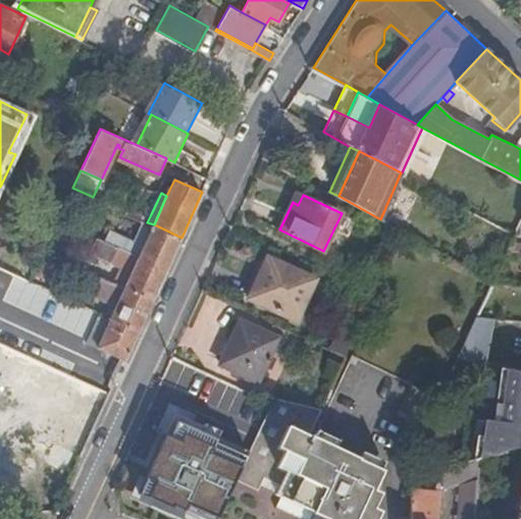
[(113,206),(147,222),(151,214),(117,199),(113,206)]
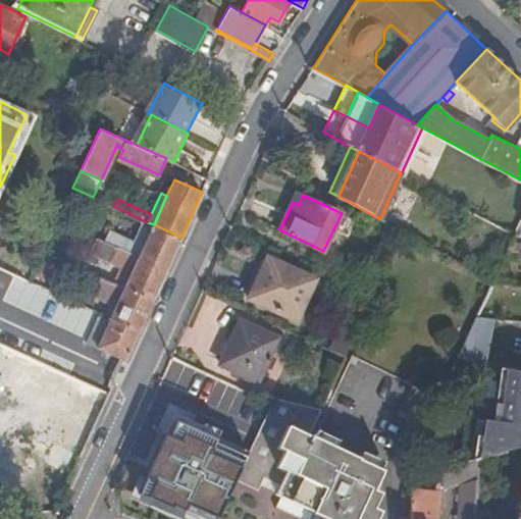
[(139,256),(167,269),(181,238),(154,224),(153,226),(139,256)]
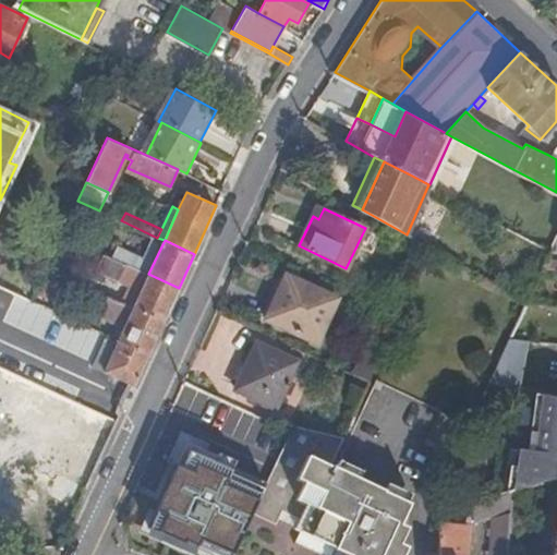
[(125,264),(141,270),(147,256),(132,250),(125,264)]
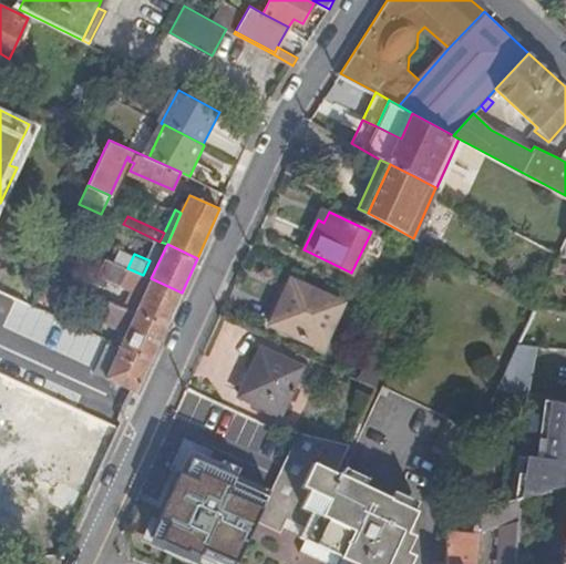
[(136,289),(143,275),(127,268),(106,258),(100,272),(136,289)]
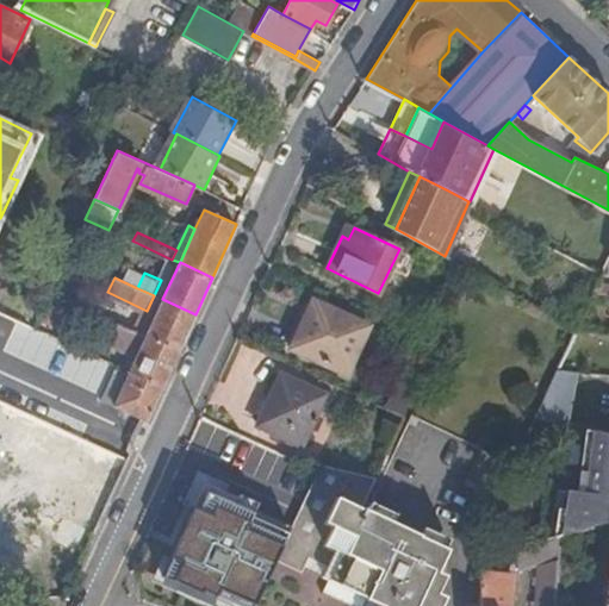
[(145,336),(178,351),(196,314),(162,299),(147,335),(145,336)]
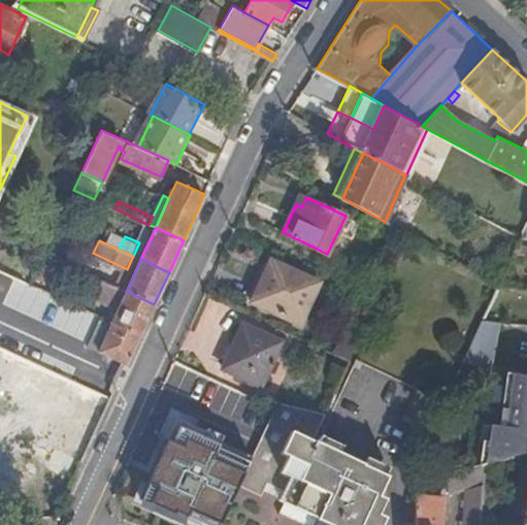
[(320,281),(271,259),(252,301),(300,323),(320,281)]
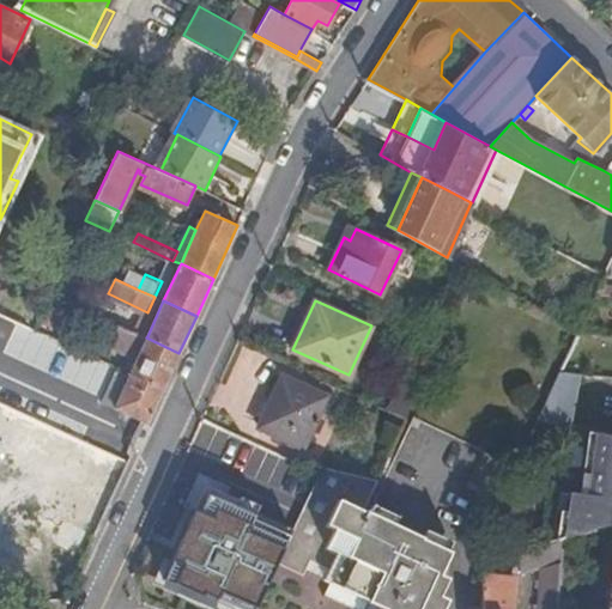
[(0,336),(0,365),(92,410),(110,371),(6,323),(0,336)]
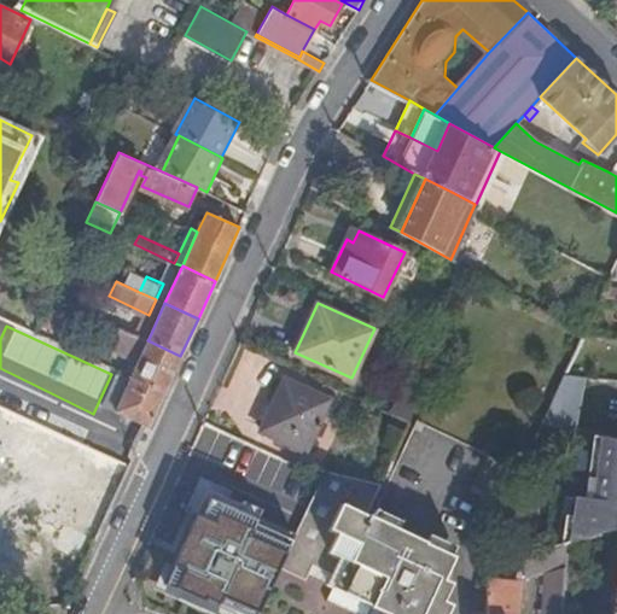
[(133,351),(140,337),(122,328),(115,343),(133,351)]
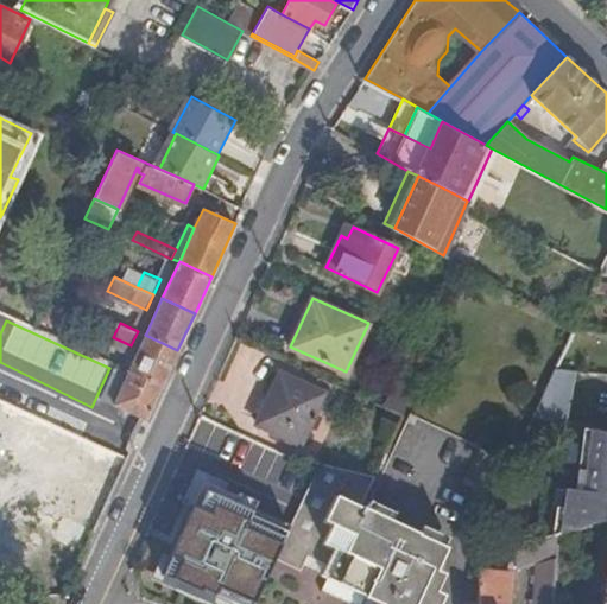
[(130,370),(162,386),(177,350),(145,335),(130,370)]
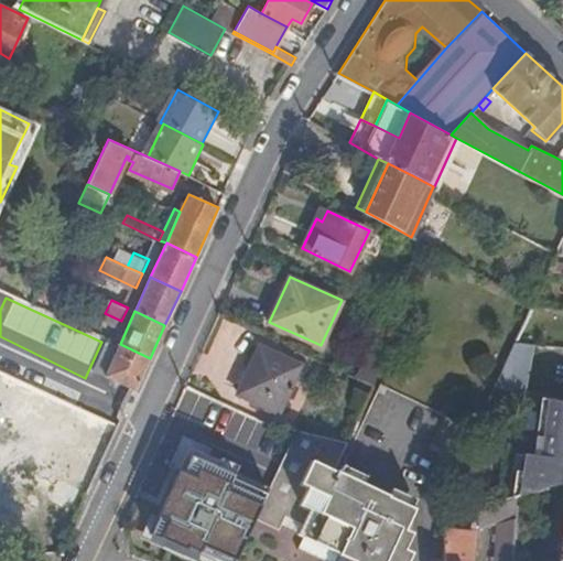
[(94,369),(106,376),(120,344),(109,340),(94,369)]
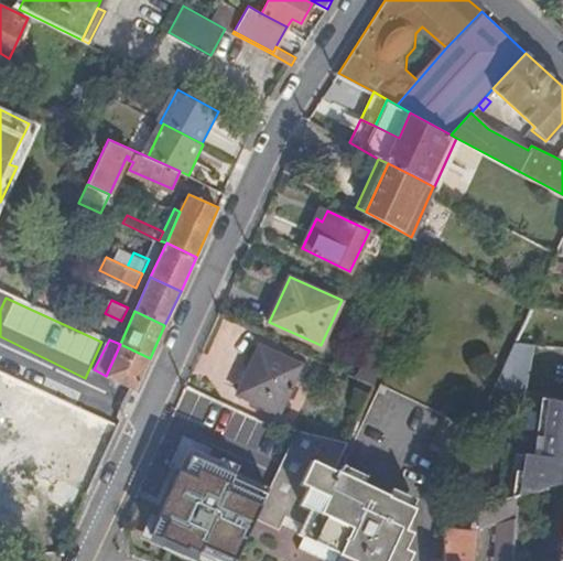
[(534,344),(515,342),(496,385),(526,390),(534,344)]
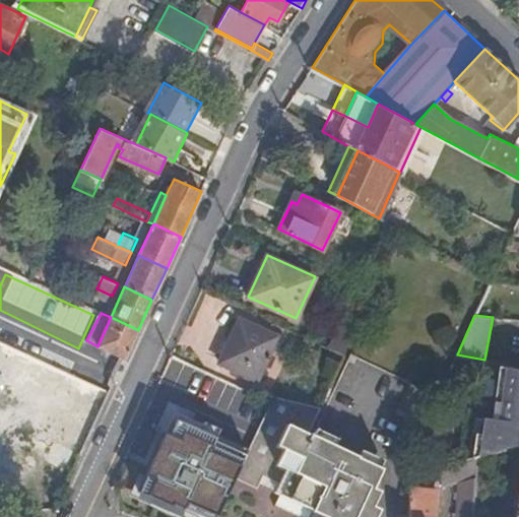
[(98,346),(122,357),(125,358),(138,330),(111,317),(98,346)]
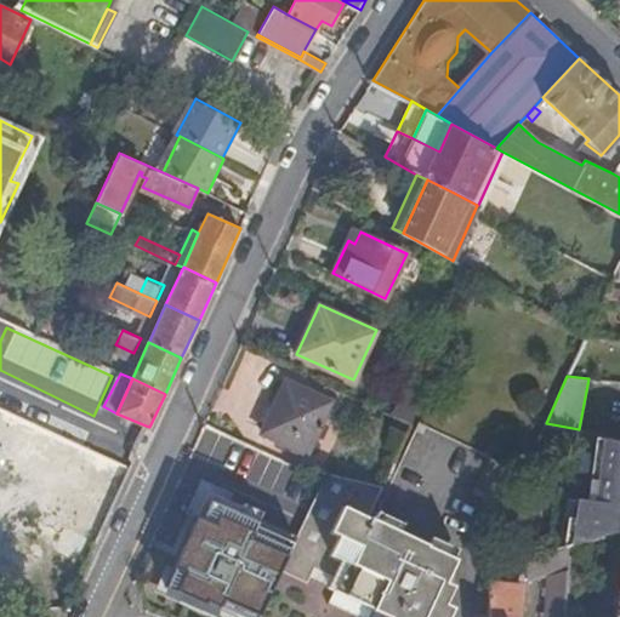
[(286,380),(263,432),(307,451),(331,399),(286,380)]
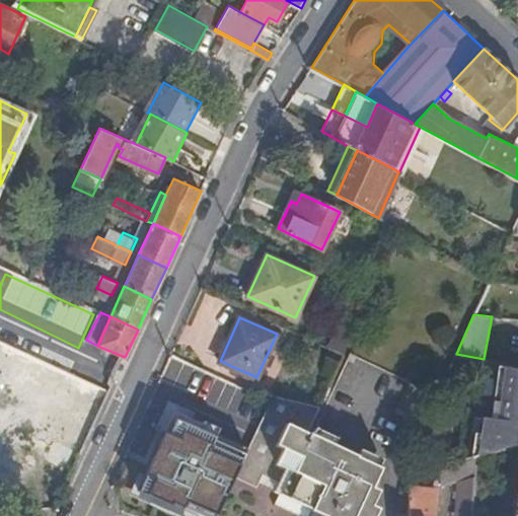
[(342,329),(333,349),(344,354),(348,348),(353,336),(342,329)]
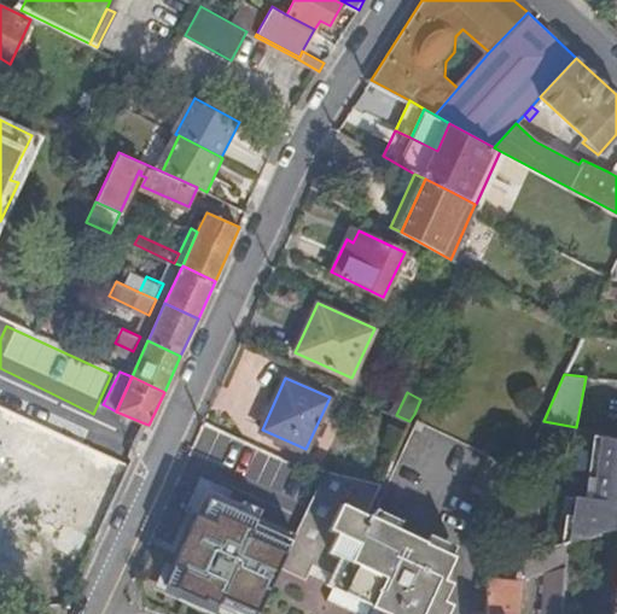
[(413,431),(421,436),(428,422),(419,419),(413,431)]
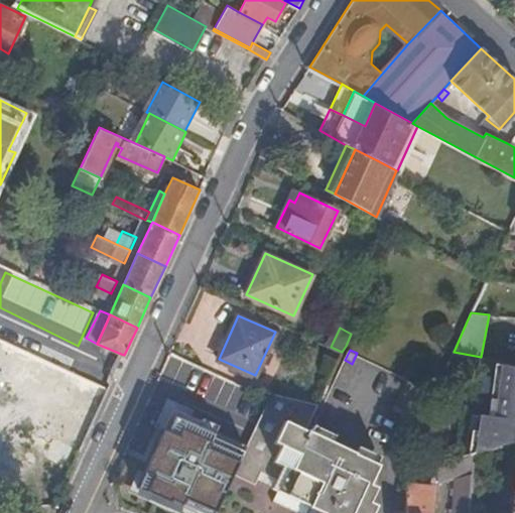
[(514,364),(503,362),(496,415),(470,412),(463,458),(473,455),(514,439),(514,364)]
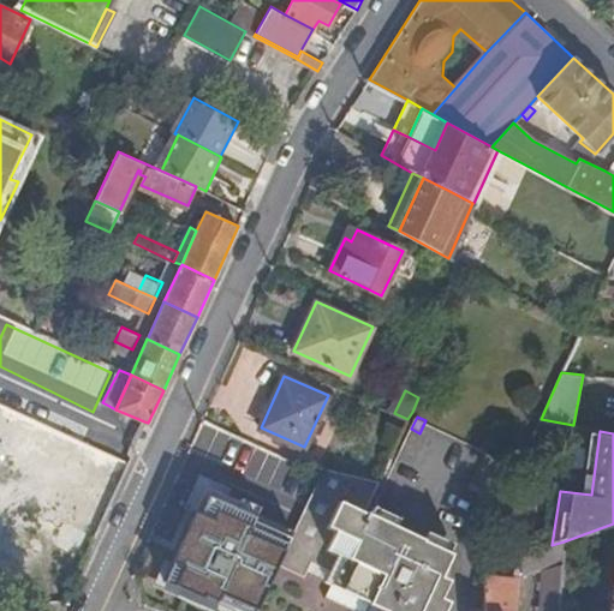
[(380,480),(326,467),(296,532),(285,553),(311,565),(315,558),(333,567),(339,570),(334,580),(391,606),(388,610),(446,610),(451,601),(443,598),(452,580),(443,576),(454,553),(451,551),(427,540),(397,527),(371,515),(365,513),(380,480)]
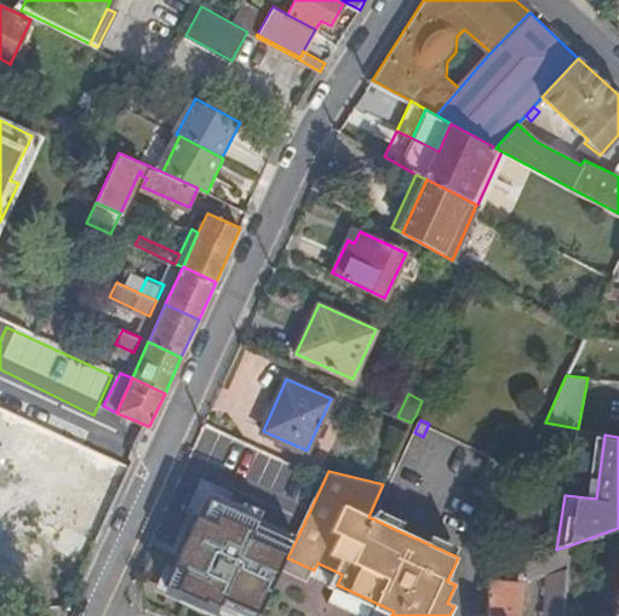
[(489,488),(477,482),(474,489),(486,495),(489,488)]
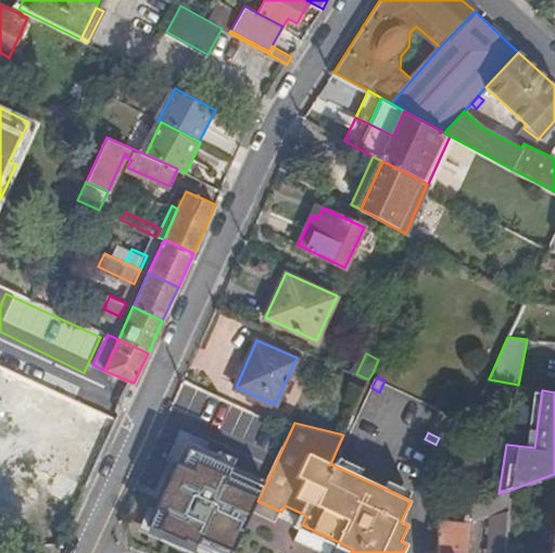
[(257,501),(267,481),(227,464),(228,461),(187,440),(148,526),(183,541),(184,538),(222,552),(230,552),(232,545),(235,549),(250,518),(254,507),(257,501)]
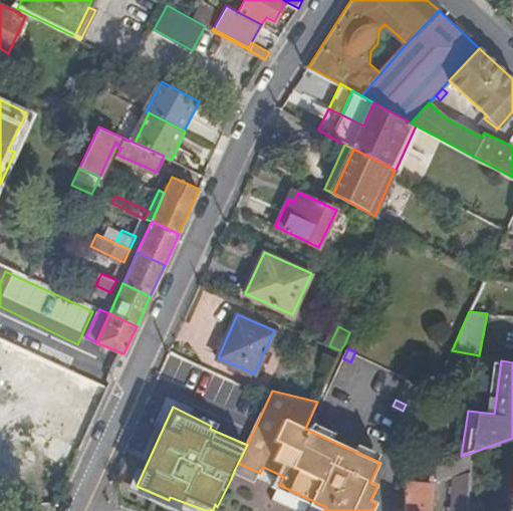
[(314,422),(310,431),(331,441),(335,432),(314,422)]
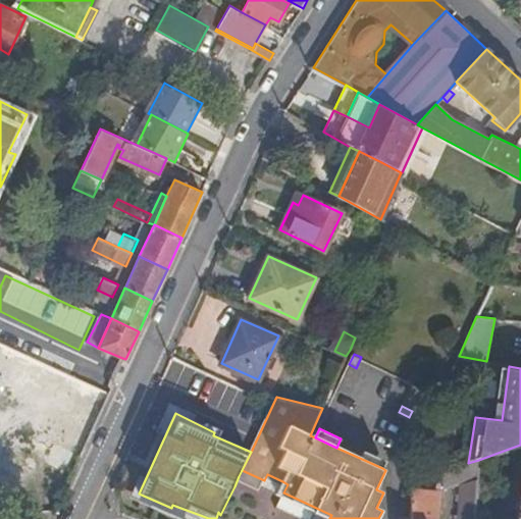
[(362,459),(382,468),(386,461),(365,451),(362,459)]
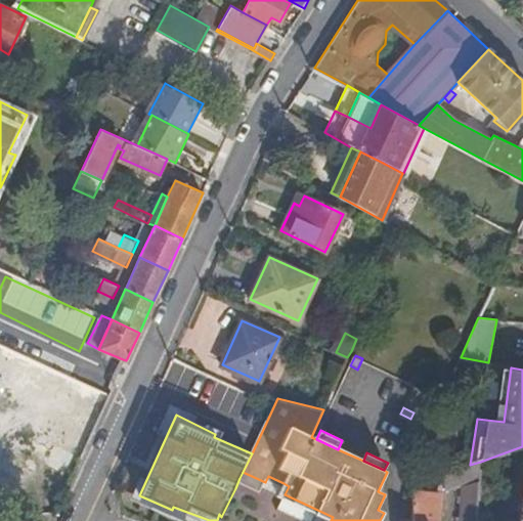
[(477,520),(478,511),(480,462),(470,465),(442,473),(447,487),(463,482),(460,520),(437,520),(440,493),(411,490),(412,519),(411,520),(477,520)]
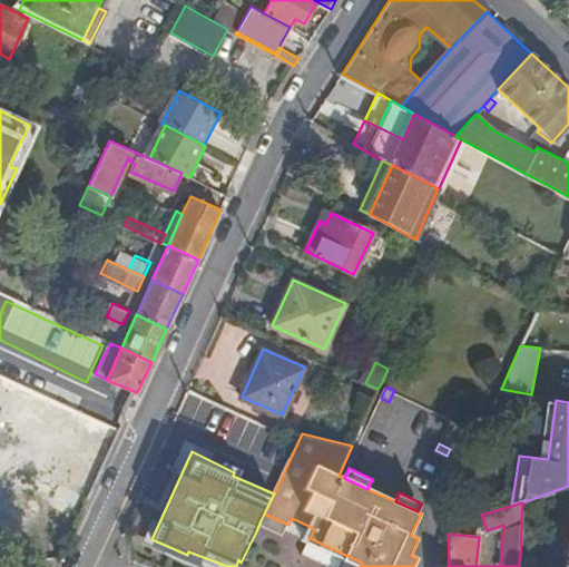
[(288,525),(264,514),(261,520),(284,531),(288,525)]
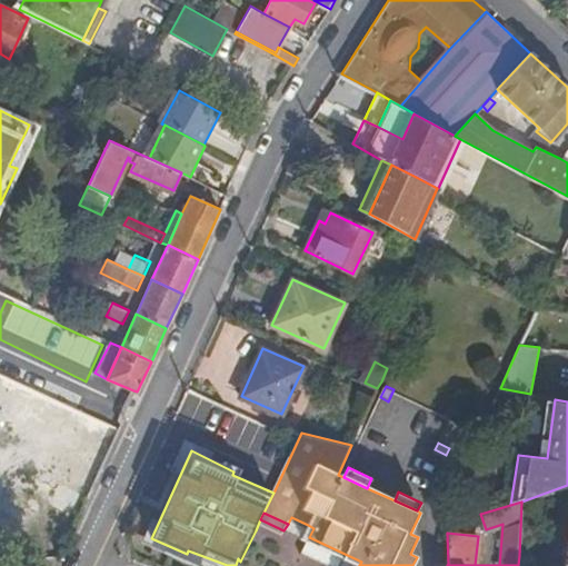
[(314,528),(308,525),(304,534),(309,537),(314,528)]
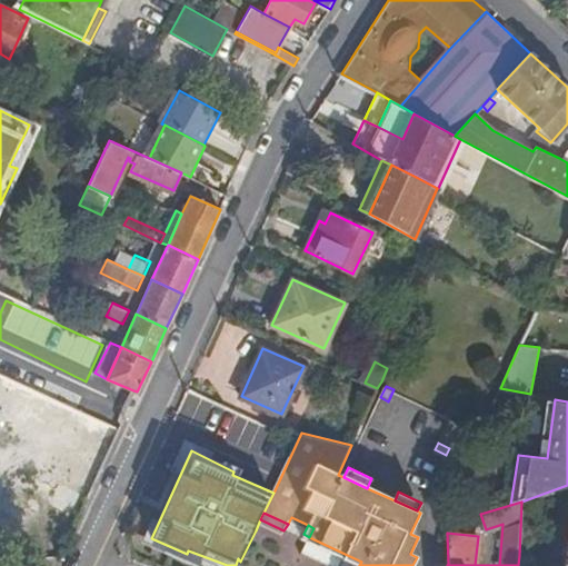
[(304,548),(341,565),(359,565),(361,562),(309,537),(304,548)]
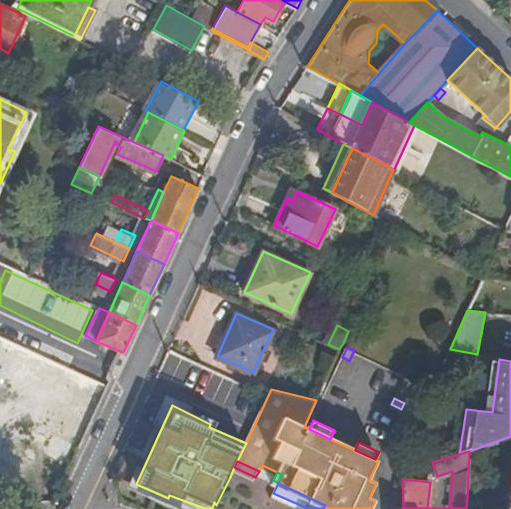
[(467,499),(466,508),(480,508),(480,500),(467,499)]
